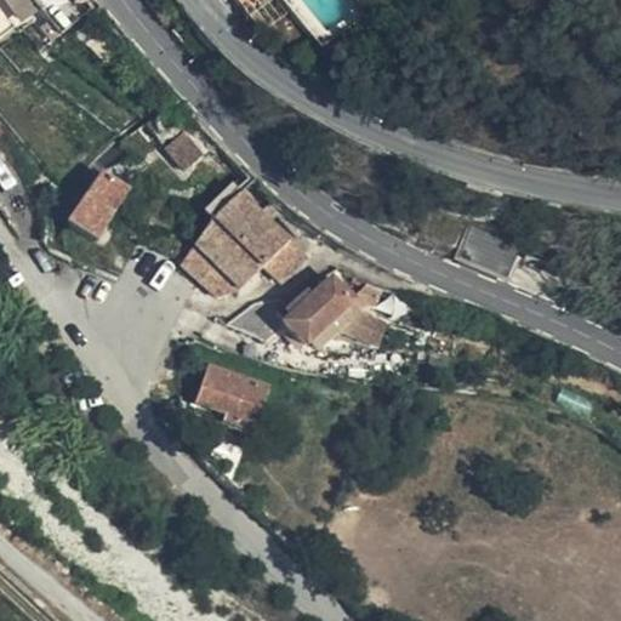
[(28,15),(17,0),(0,0),(0,38),(18,26),(17,23),(28,15)]
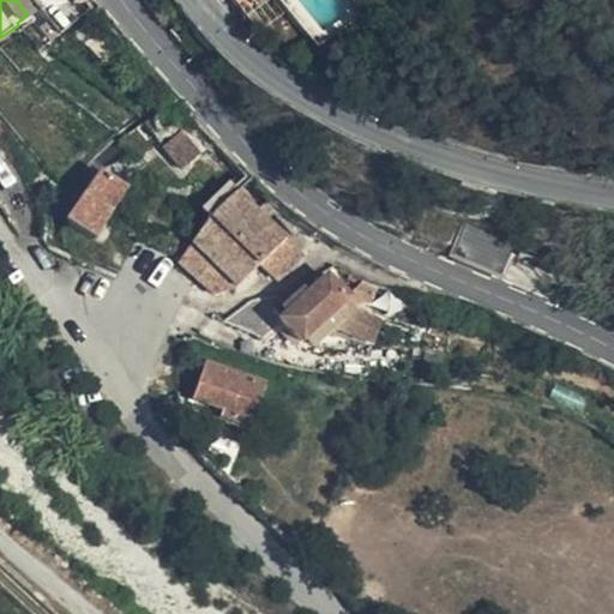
[(229,0),(241,13),(256,0),(229,0)]
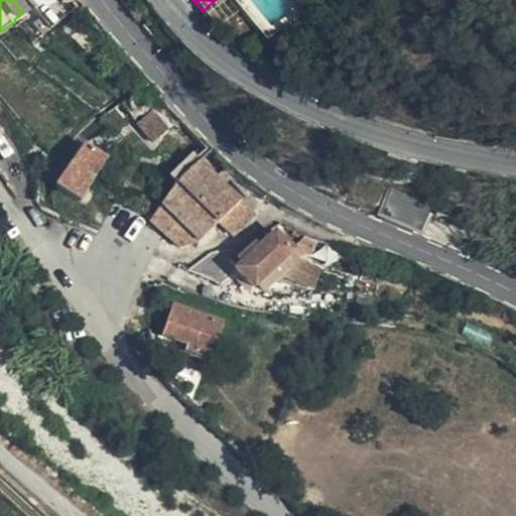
[(85,43),(94,36),(77,18),(69,25),(85,43)]
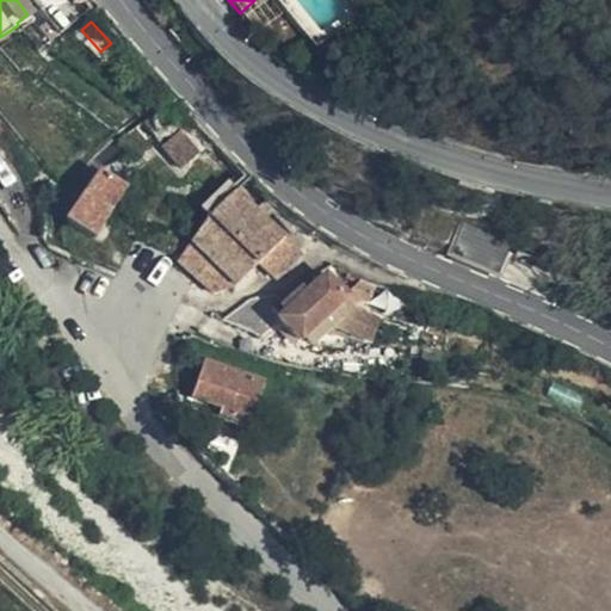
[(285,56),(292,63),(316,49),(308,39),(285,56)]
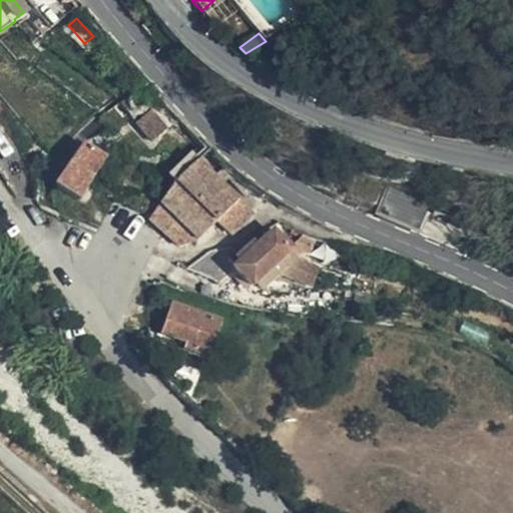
[(143,91),(140,89),(133,88),(129,89),(126,91),(123,95),(121,99),(122,103),(123,108),(127,113),(135,115),(142,114),(147,109),(149,104),(149,100),(147,94),(143,91)]
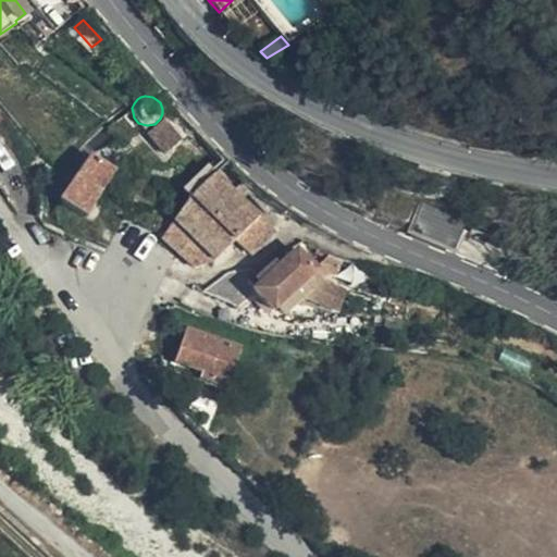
[(554,101),(524,99),(523,106),(552,111),(554,101)]
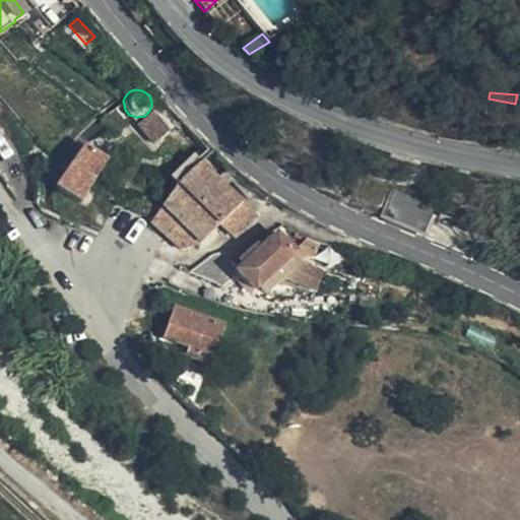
[(118,108),(104,121),(112,130),(126,118),(118,108)]
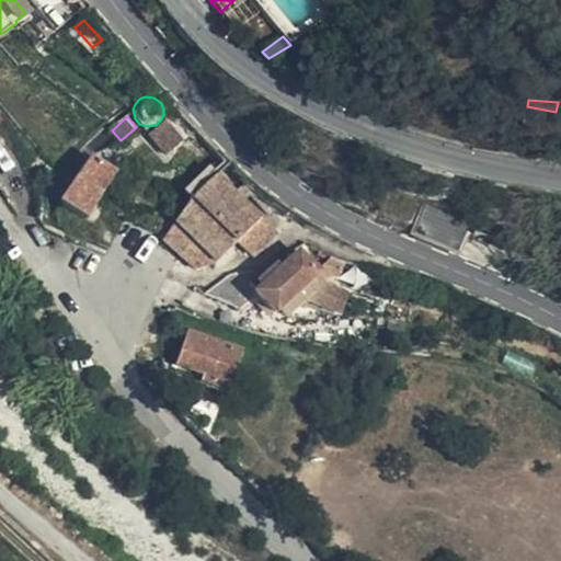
[(170,117),(165,121),(183,140),(186,137),(170,117)]
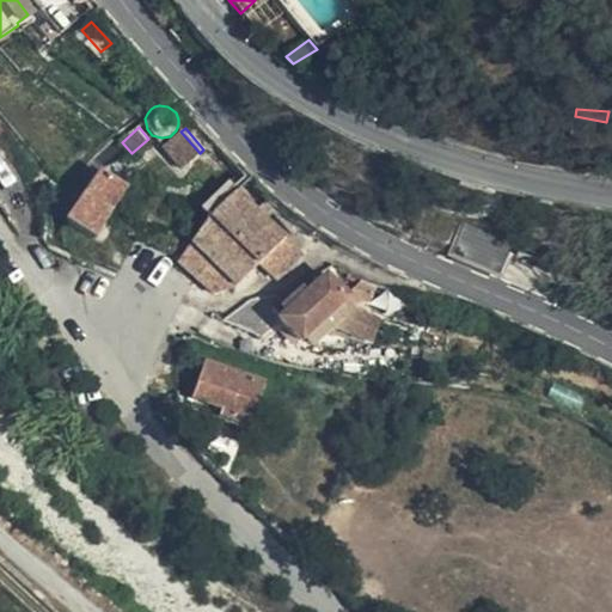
[(200,153),(181,132),(164,146),(182,169),(200,153)]
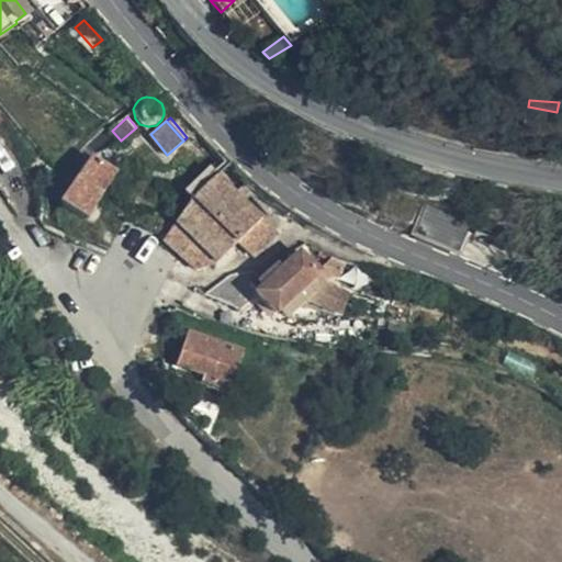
[(90,159),(62,200),(87,217),(115,175),(90,159)]
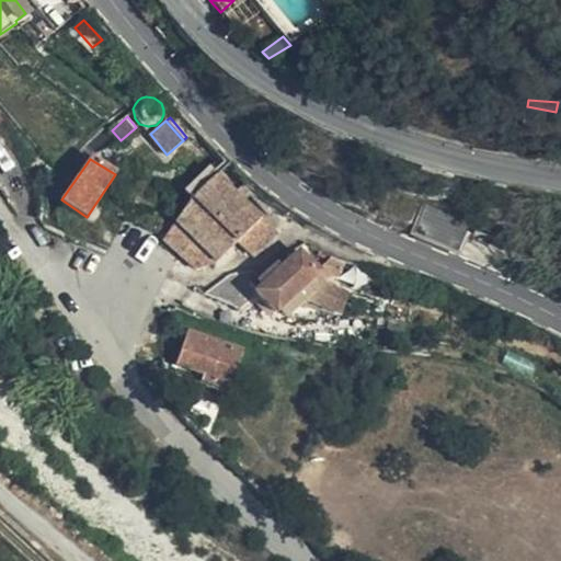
[(210,167),(185,192),(192,197),(217,172),(210,167)]
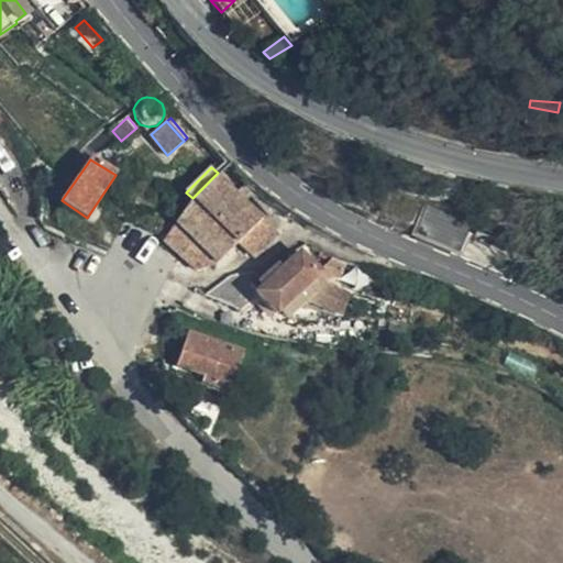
[(192,198),(164,241),(190,263),(201,252),(216,265),(238,243),(263,219),(218,173),(192,198)]
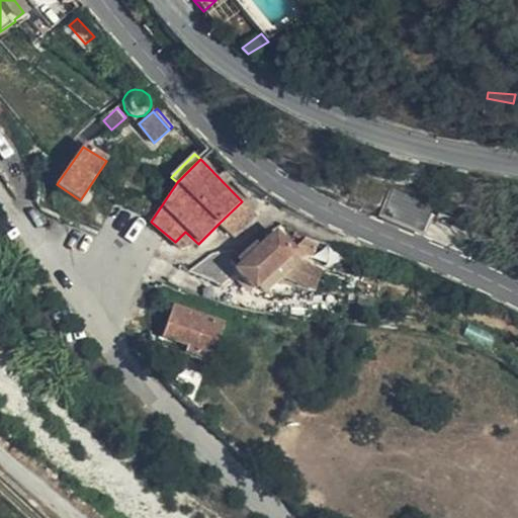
[(233,239),(256,217),(242,201),(219,224),(233,239)]
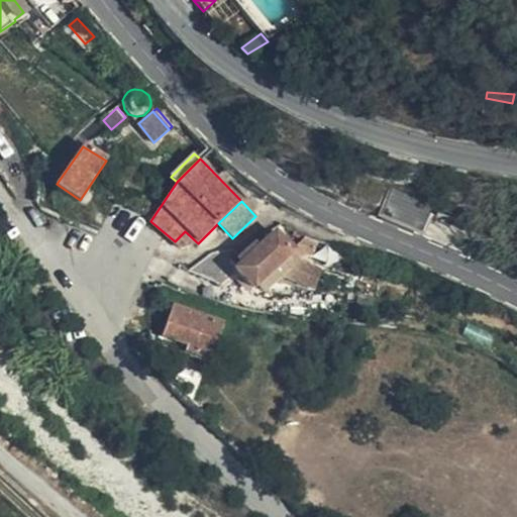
[(185,231),(175,241),(180,247),(198,243),(185,231)]
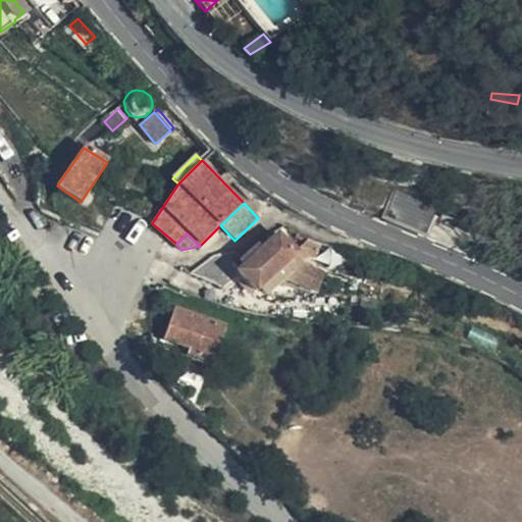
[(243,255),(238,250),(222,254),(212,255),(191,273),(205,285),(226,293),(236,285),(243,278),(256,292),(261,288),(295,254),(296,253),(277,235),(275,238),(272,235),(253,253),(250,249),(243,255)]
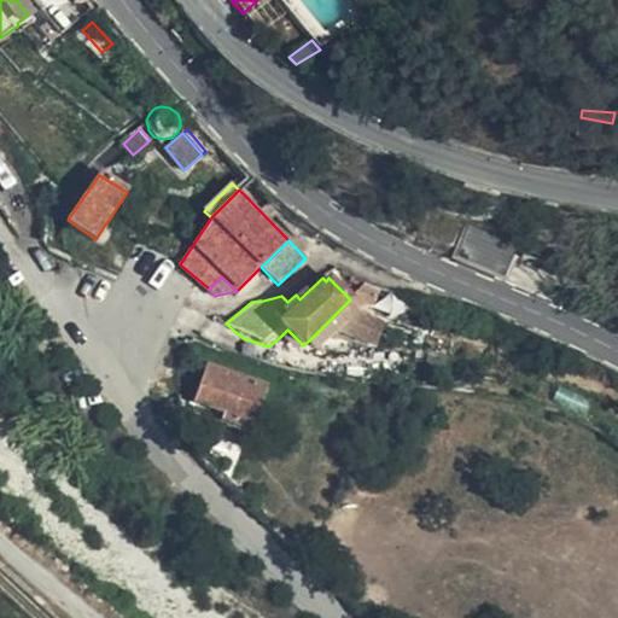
[(357,310),(349,301),(309,340),(316,349),(357,310)]
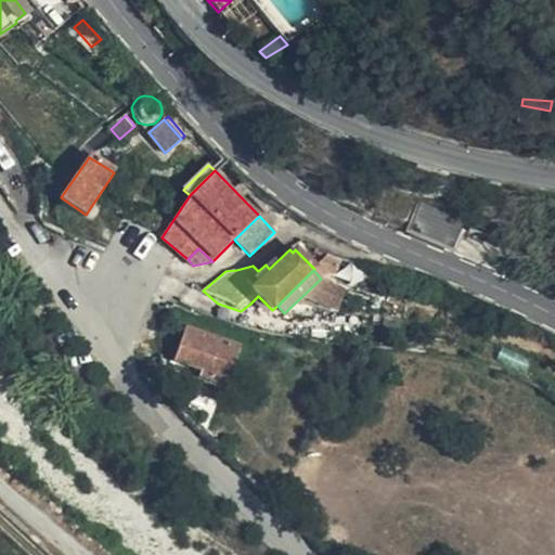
[(258,296),(250,304),(263,318),(272,310),(258,296)]
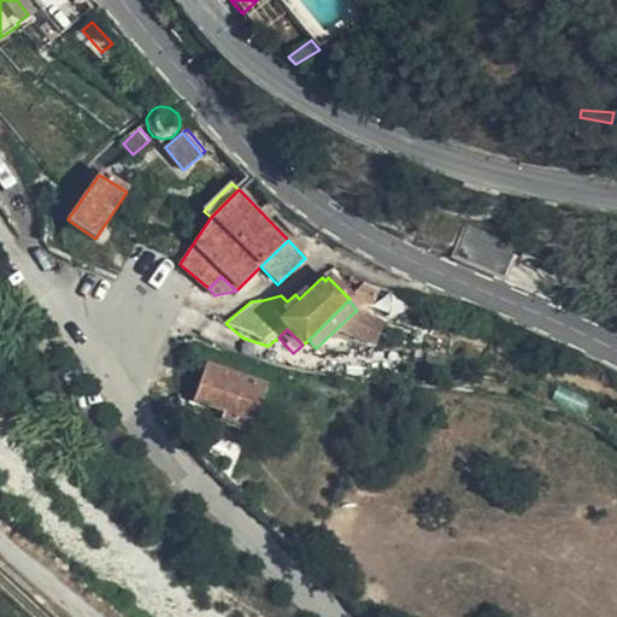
[(251,428),(265,386),(206,365),(194,400),(227,412),(224,418),(251,428)]
